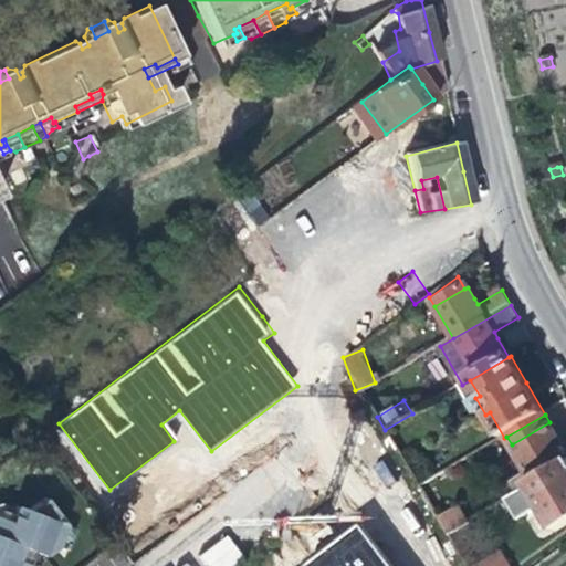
[(512,444),(535,483),(565,464),(565,450),(555,432),(549,422),(512,444)]
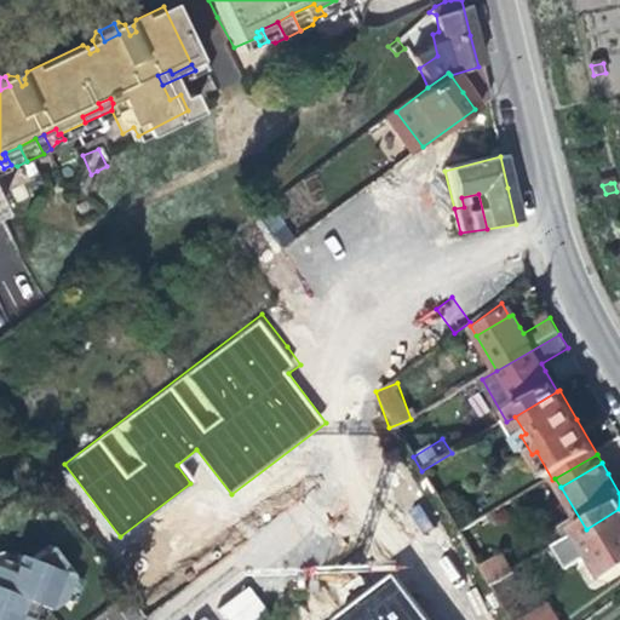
[(619,509),(586,529),(579,534),(555,547),(569,570),(592,556),(609,584),(619,577),(619,509)]
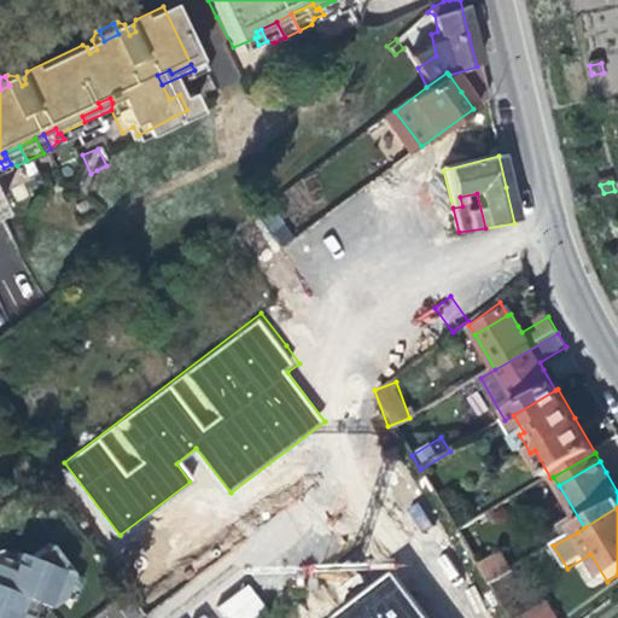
[(0,617),(25,617),(33,601),(45,606),(58,596),(66,572),(45,542),(25,557),(13,551),(6,567),(0,565),(0,617)]
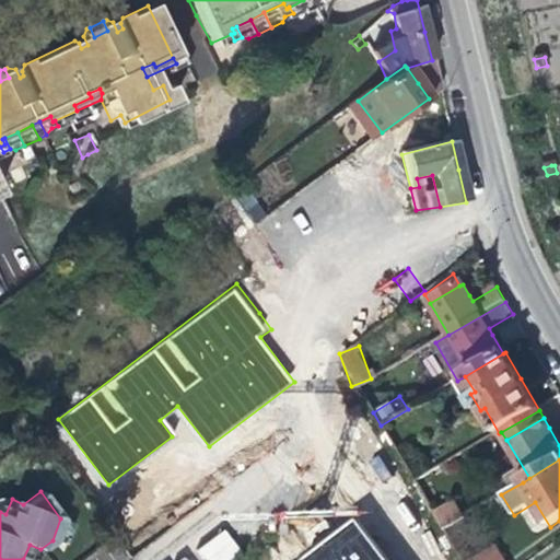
[(433,513),(443,529),(463,517),(454,501),(433,513)]
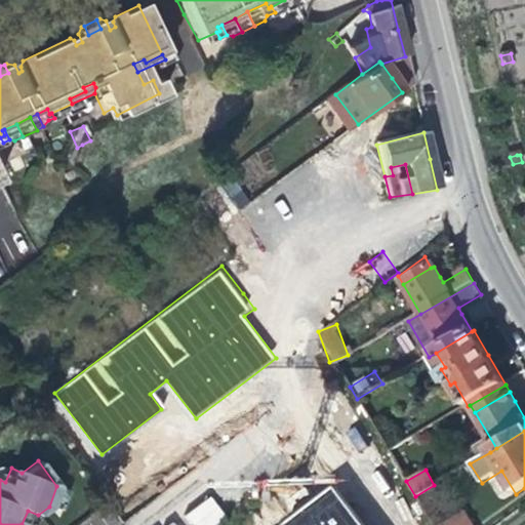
[(358,524),(329,486),(277,524),(358,524)]
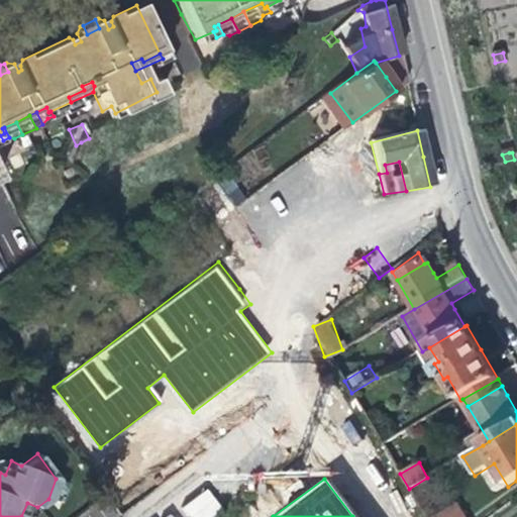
[(208,488),(181,507),(188,516),(211,516),(224,508),(208,488)]
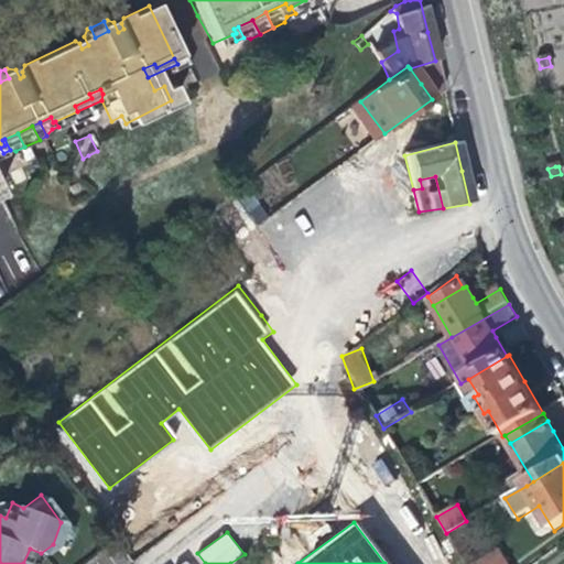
[(506,563),(497,549),(474,563),(506,563)]
